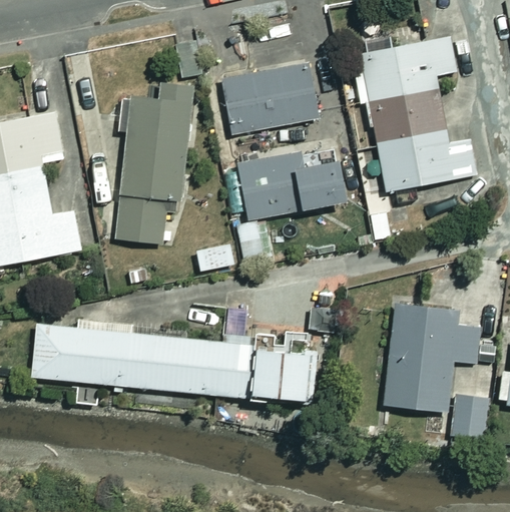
[(455,70),(450,39),(351,57),(360,105),(370,103),(385,191),(474,175),(470,153),(449,156),(435,74),(455,70)]
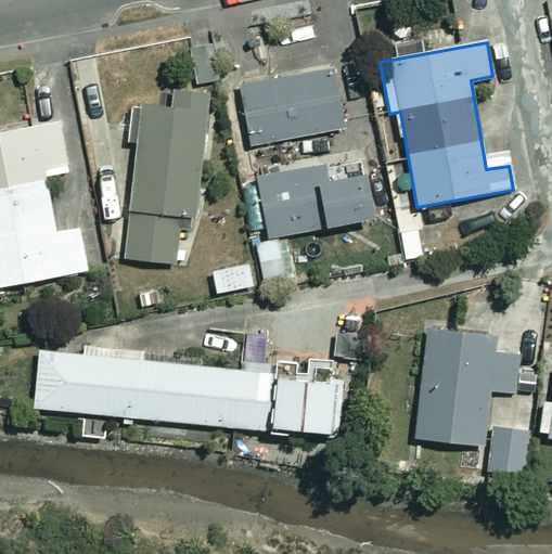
[(216,81),(213,46),(183,49),(188,84),(216,81)]
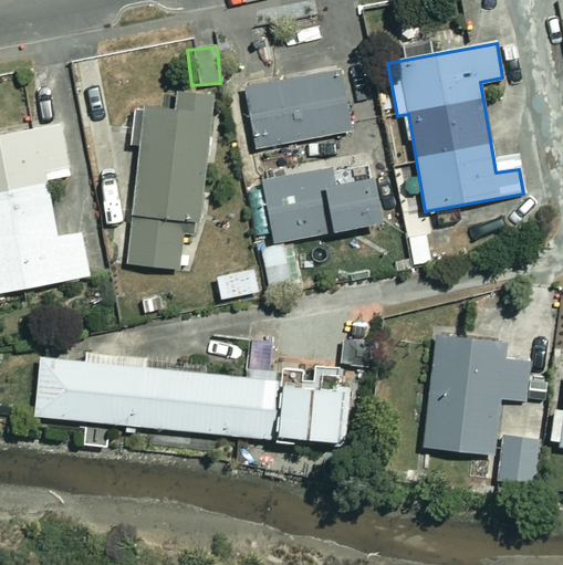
[(345,103),(340,69),(244,85),(254,147),(354,131),(350,102),(345,103)]
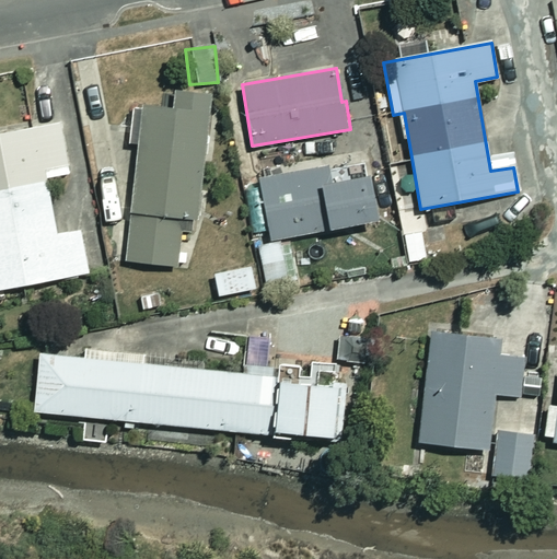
[(182,217),(197,219),(210,95),(175,91),(172,112),(131,107),(128,143),(138,144),(125,261),(176,267),(182,217)]
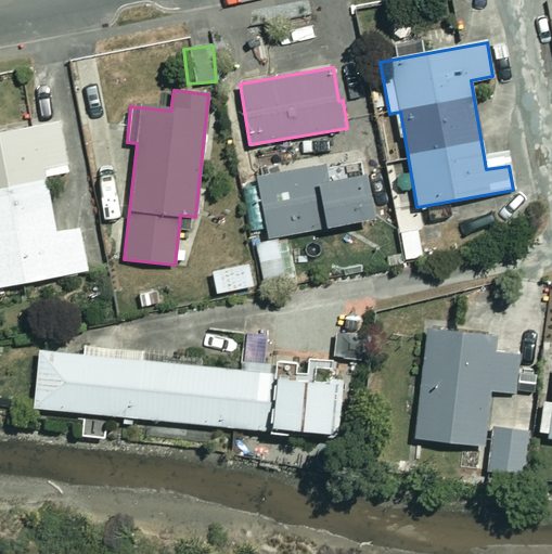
[(68,172),(59,121),(0,131),(0,286),(88,271),(79,228),(56,232),(46,176),(68,172)]
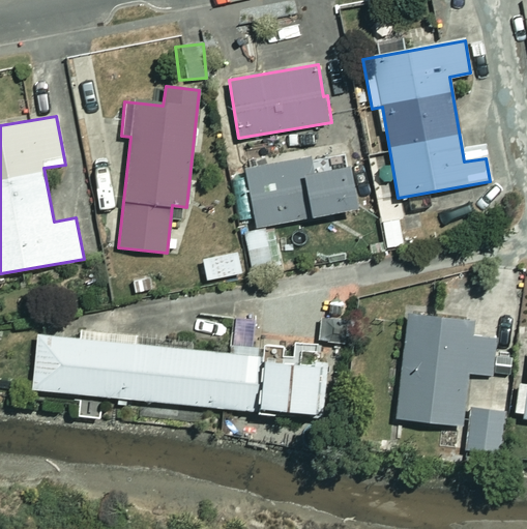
[(360,210),(351,152),(245,169),(255,226),(360,210)]
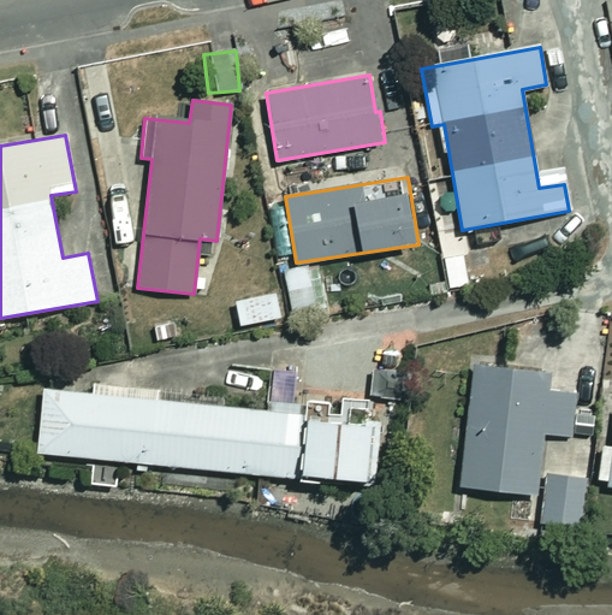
[(469,285),(463,255),(443,259),(449,289),(469,285)]
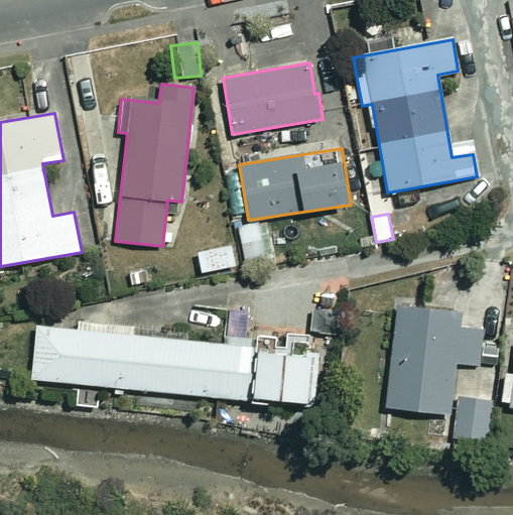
[(263,251),(255,223),(237,228),(245,257),(263,251)]
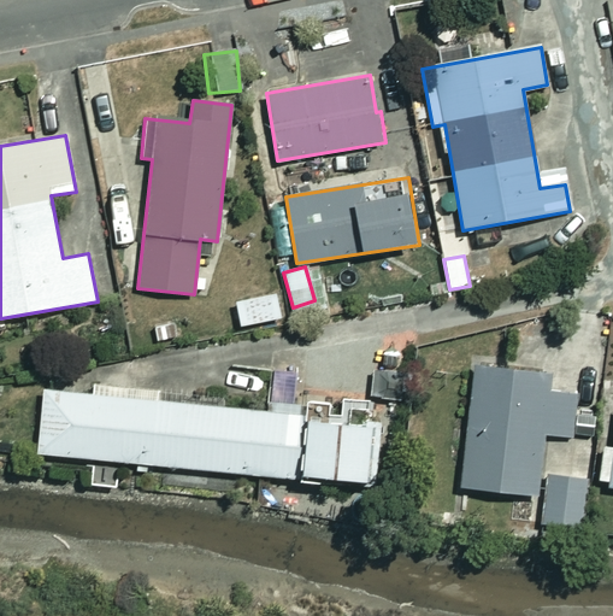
[(281,318),(276,294),(236,301),(240,326),(281,318)]
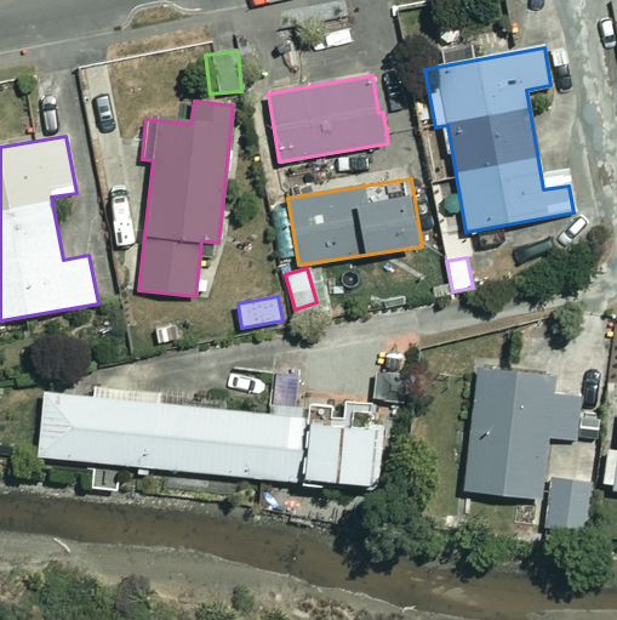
[(555,375),(478,367),(463,490),(540,499),(547,437),(573,439),(578,396),(553,392),(555,375)]
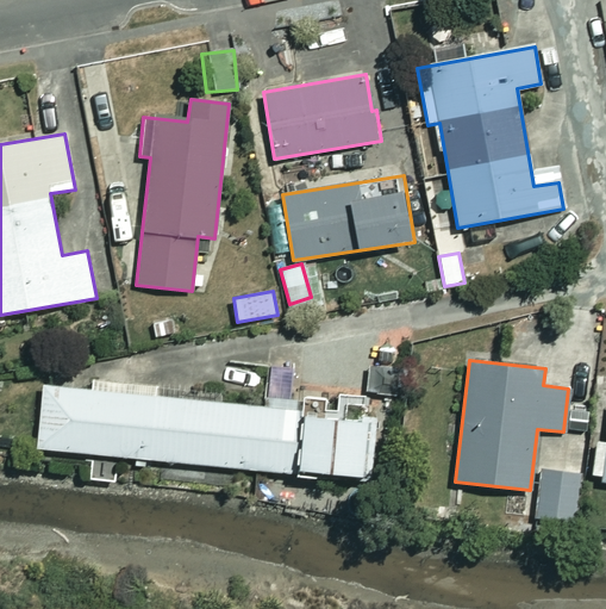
[(160,393),(44,383),(38,448),(292,472),(298,410),(160,397),(160,393)]
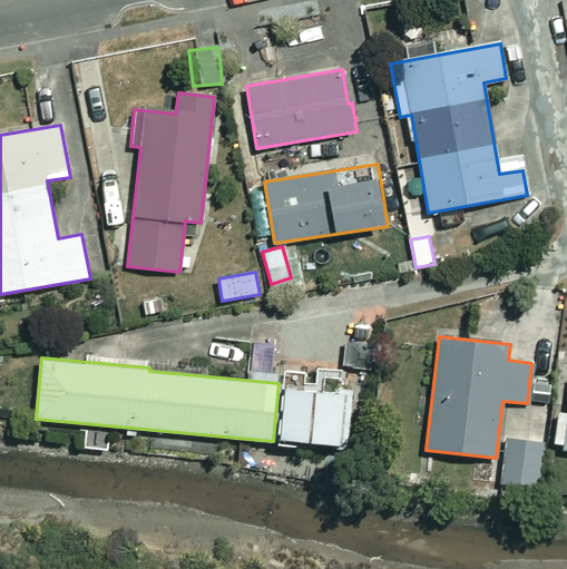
[(352,396),(289,390),(283,439),(346,445),(352,396)]
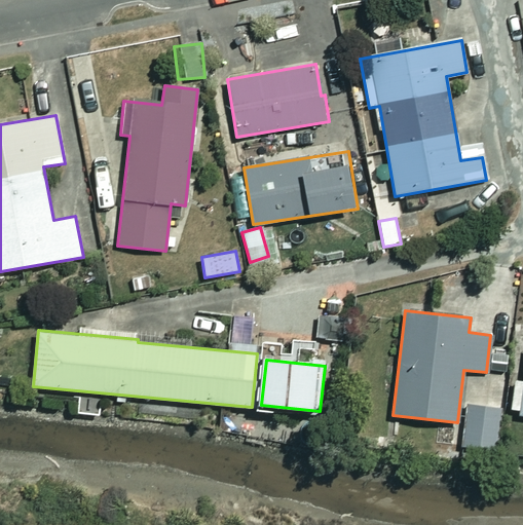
[(522,380),(515,380),(511,414),(522,415),(522,380)]
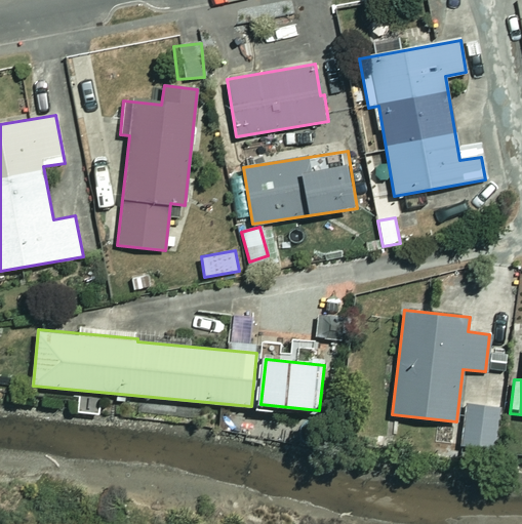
[(500,407),(467,403),(462,446),(495,450),(500,407)]
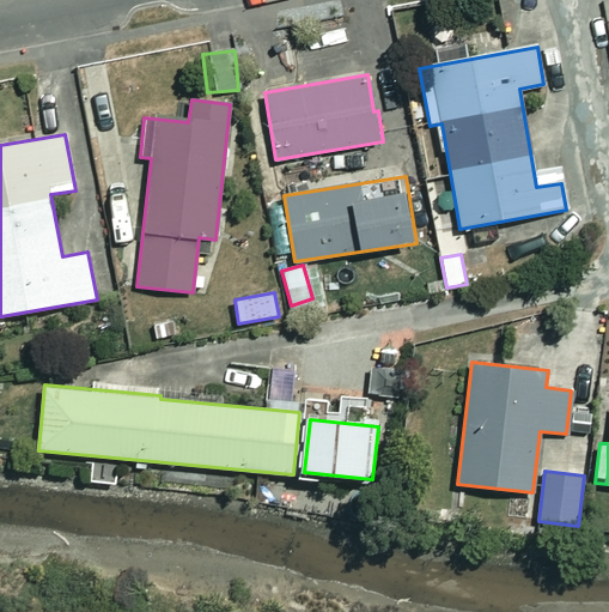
All buildings are outlined.
